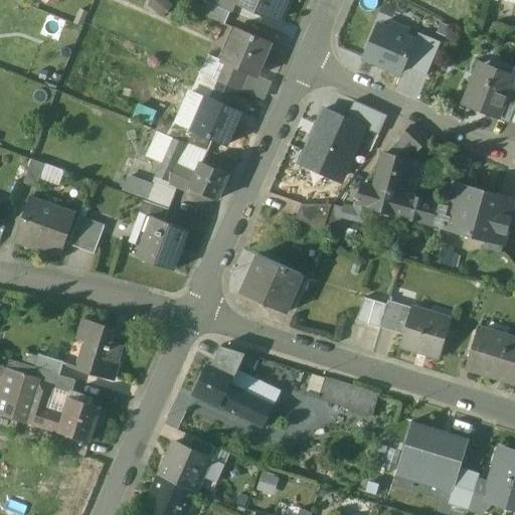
[(232,0),(211,0),(210,3),(229,12),(232,13),(237,2),(233,0),(232,0)]
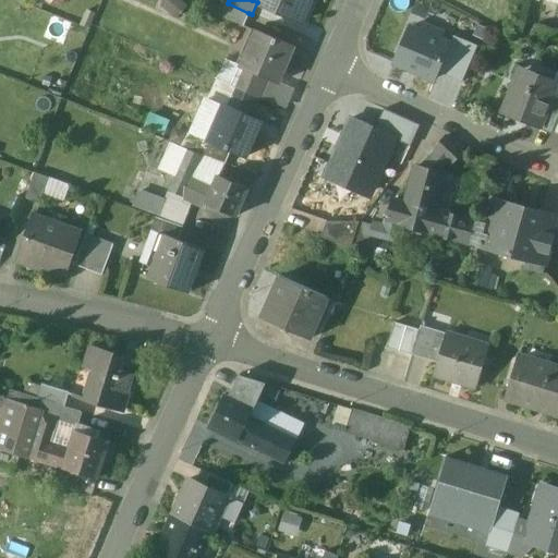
[(252,0),(253,0),(257,2),(302,22),(311,0),(252,0)]
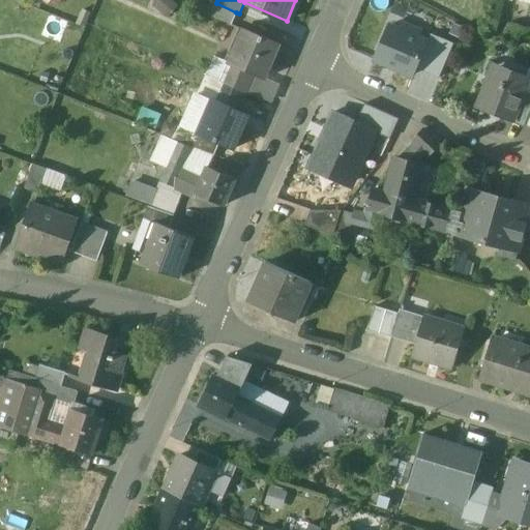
[(236,12),(210,1),(205,16),(231,27),(236,12)]
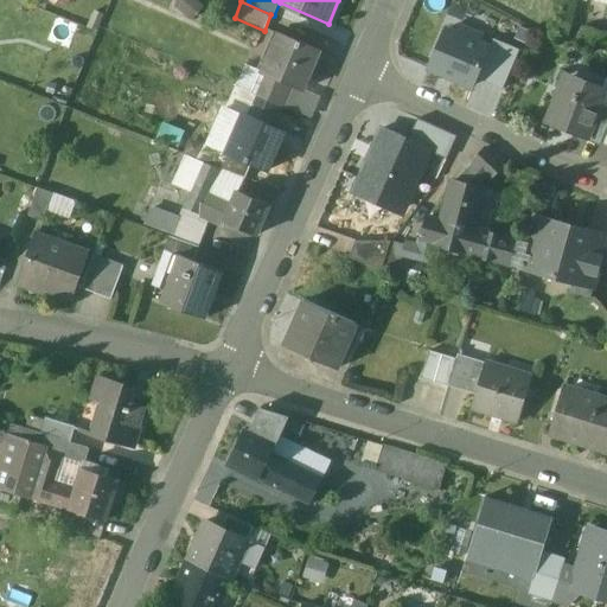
[(429,70),(473,87),(475,80),(489,49),(475,44),(479,36),(461,29),(458,36),(445,30),(429,70)]
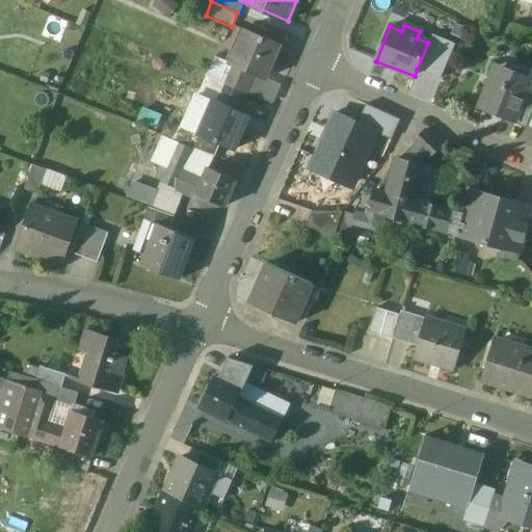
[(278,46),(244,31),(231,63),(231,64),(255,75),(264,79),(278,46)]
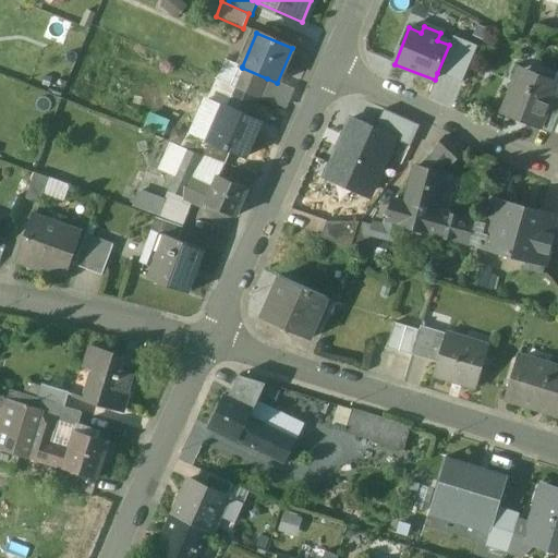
[(449,45),(437,73),(462,83),(477,47),(452,36),(449,45)]
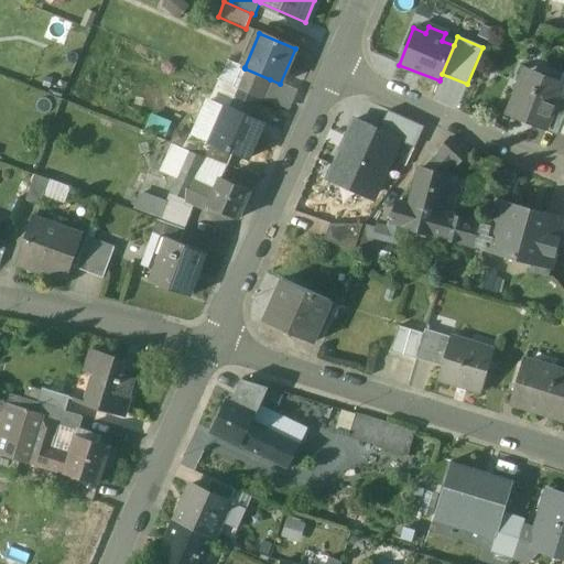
[(270,79),(245,68),(236,88),(261,99),(270,79)]
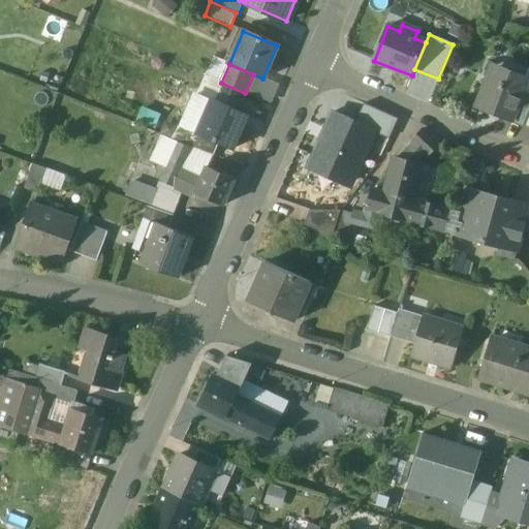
[(491,70),(476,106),(512,121),(514,120),(524,92),(528,81),(528,79),(508,70),(505,76),(491,70)]
